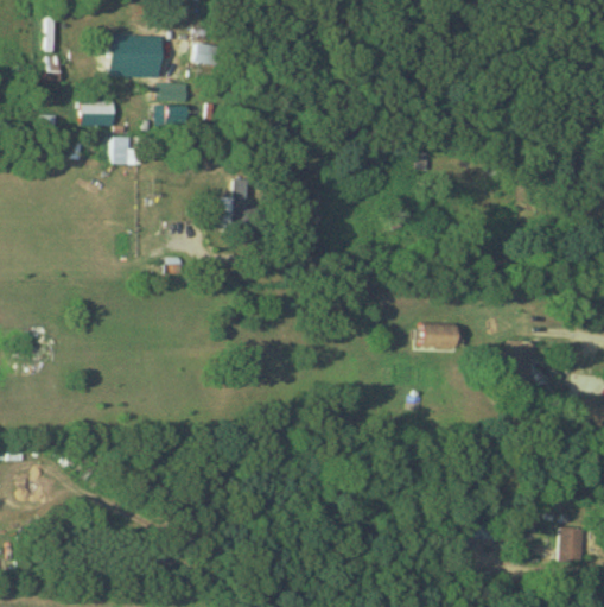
[(195,62),(218,67),(222,49),(198,43),(195,62)]
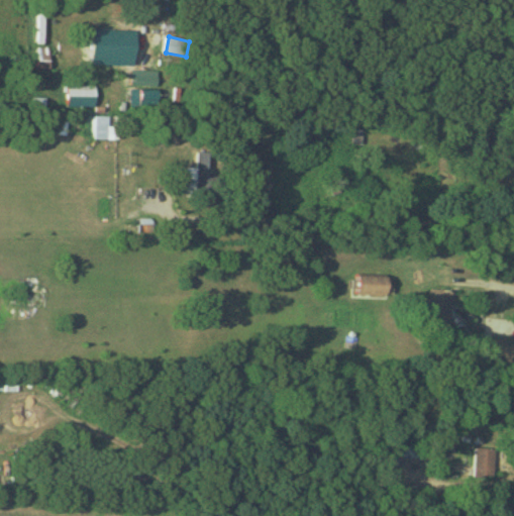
[(138,59),(138,40),(95,40),(95,59),(138,59)]
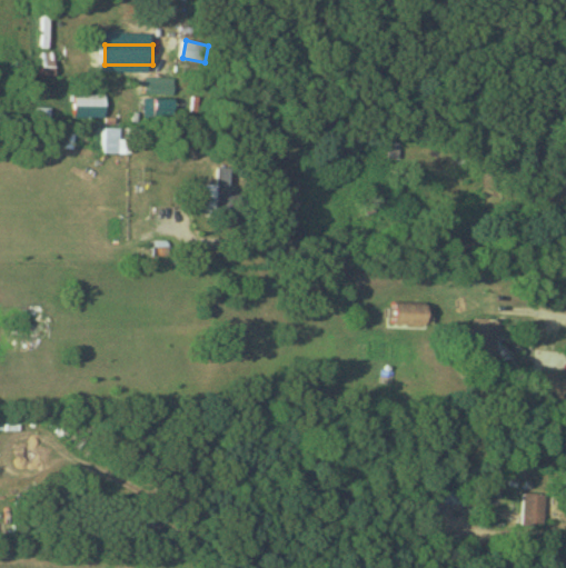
[(76,119),(108,119),(108,95),(76,95),(76,119)]
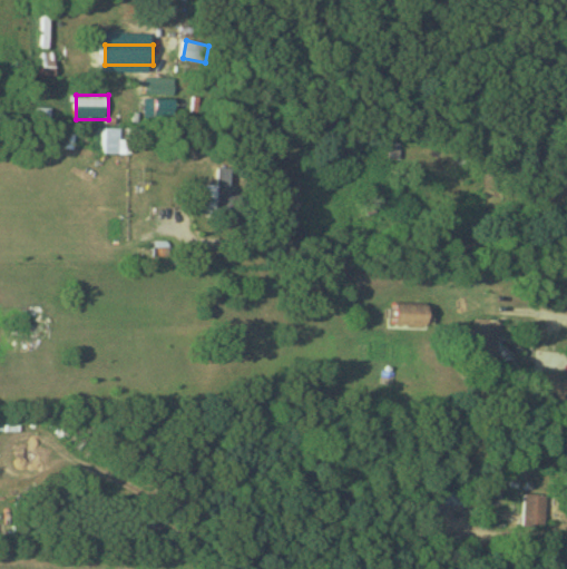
[(132,154),(132,131),(107,131),(107,154),(132,154)]
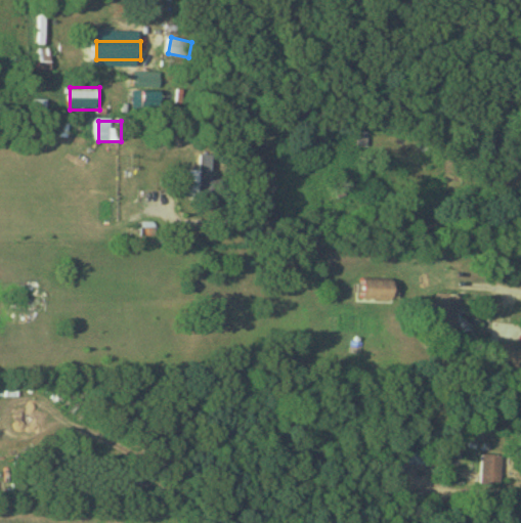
[(220,180),(212,180),(212,155),(201,155),(201,203),(220,203),(220,180)]
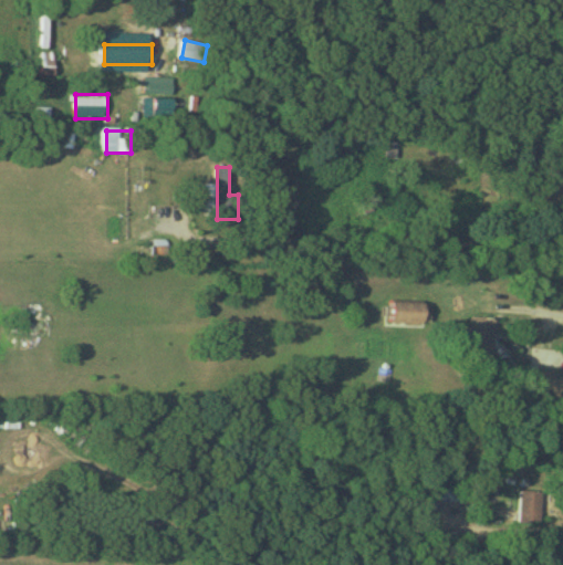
[(428,323),(428,304),(391,304),(391,323),(428,323)]
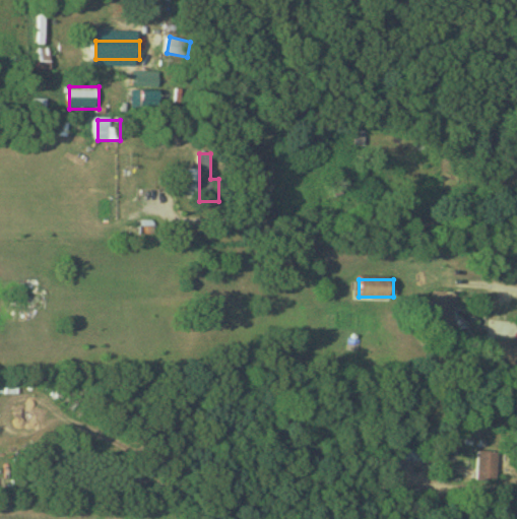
[(486,363),(514,368),(516,357),(516,344),(490,340),(486,363)]
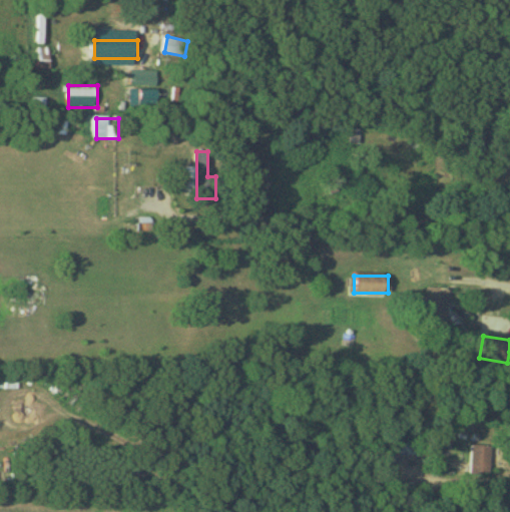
[(492,447),(472,447),(472,476),(492,476),(492,447)]
